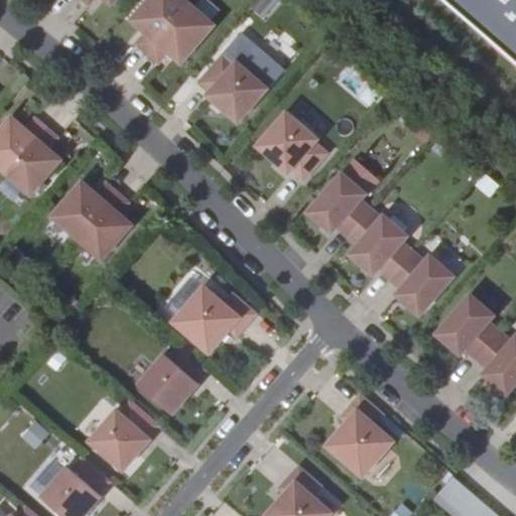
[(183,0),(150,0),(132,21),(145,33),(136,44),(158,65),(168,53),(181,65),(215,26),(183,0)]
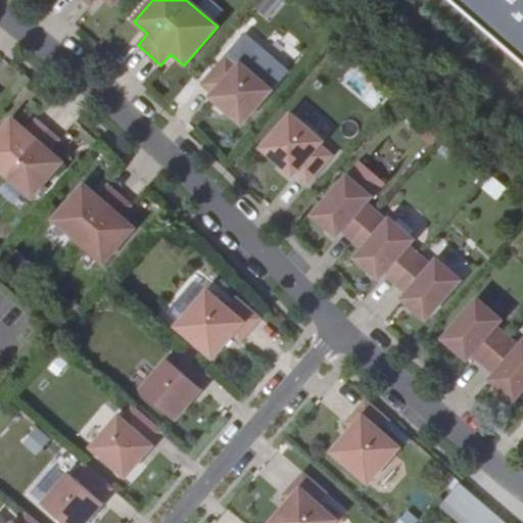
[(522,0),(452,0),(522,61),(522,0)]
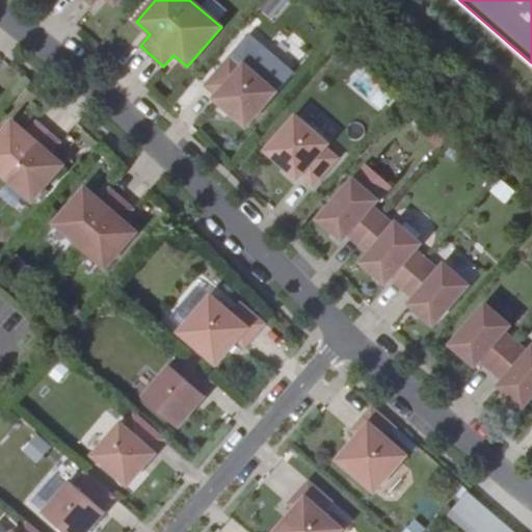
[(238,73),(241,69),(229,58),(225,62),(238,73)]
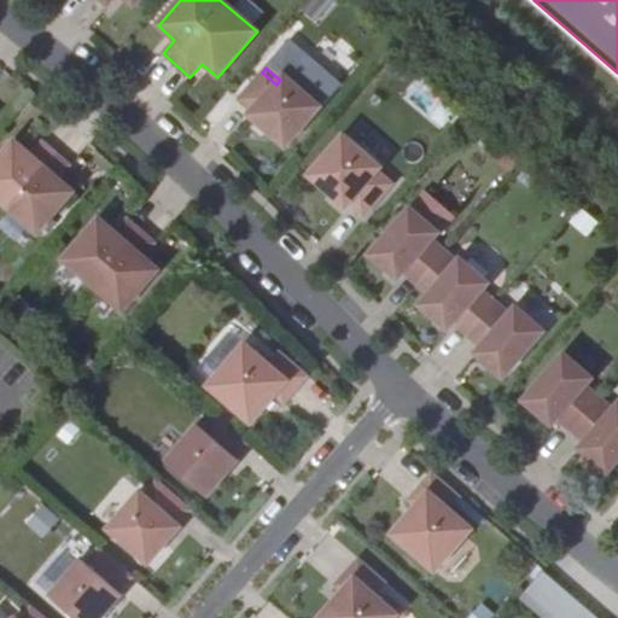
[(262,73),(237,101),(251,115),(249,117),(286,150),(320,109),(284,76),(277,85),(262,73)]
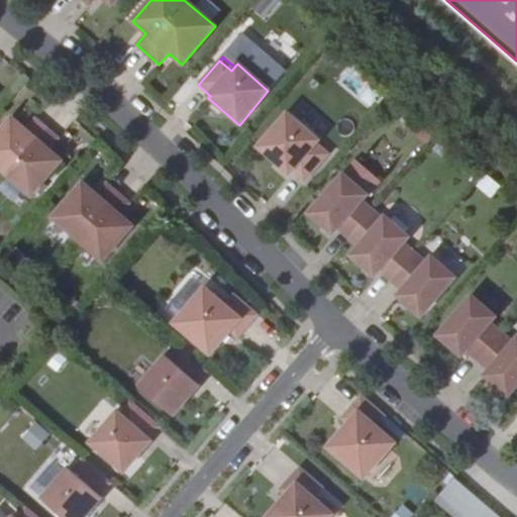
[(291,173),(303,183),(324,159),(312,148),(316,144),(318,141),(287,114),(257,147),(289,175),(291,173)]
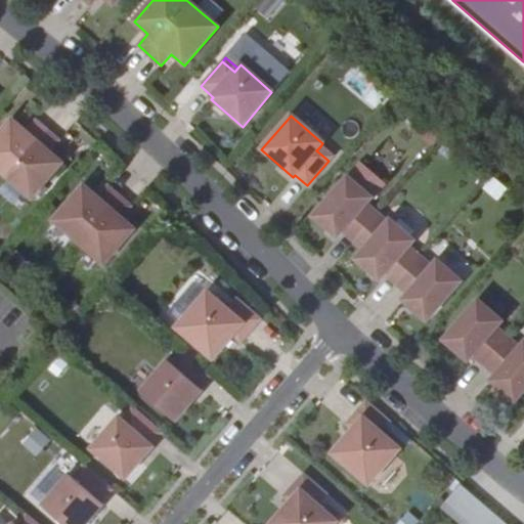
[(12,120),(0,134),(0,171),(32,199),(62,164),(49,151),(59,140),(36,120),(26,131),(12,120)]
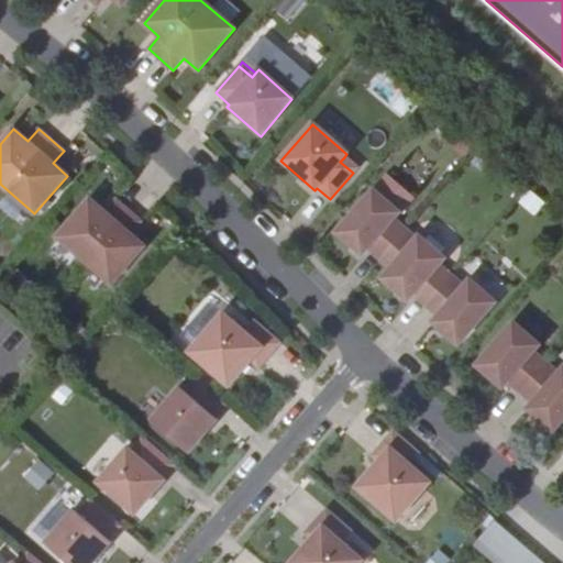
[(423,185),(446,146),(426,133),(403,173),(423,185)]
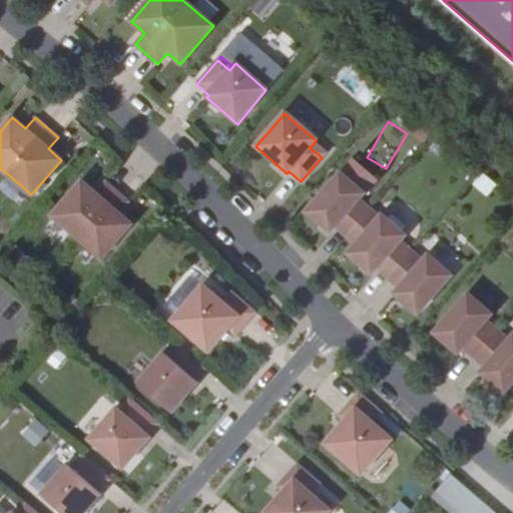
[(323,157),(326,153),(314,143),(310,147),(323,157)]
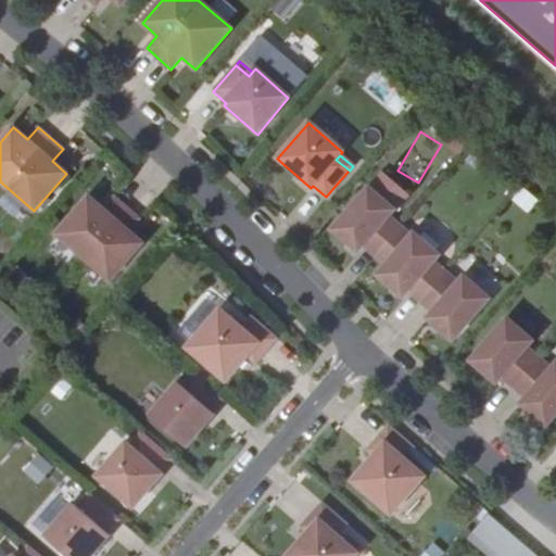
[(520,187),(509,201),(527,213),(536,200),(520,187)]
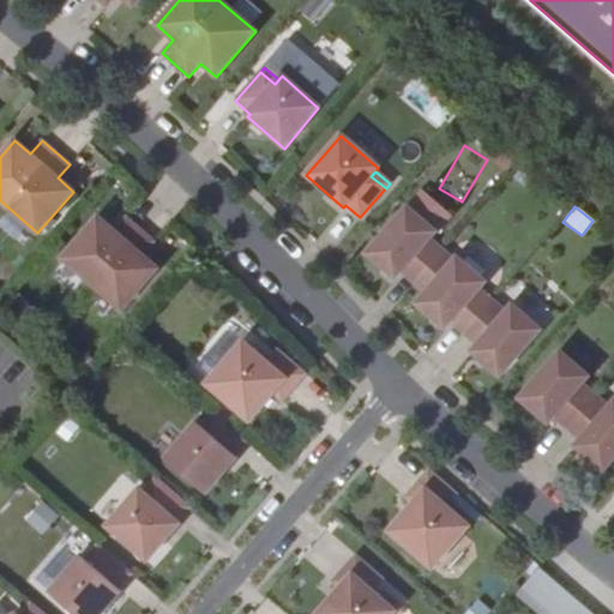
[(402,272),(416,283),(443,252),(429,240),(437,232),(408,208),(368,254),(396,278),(402,272)]
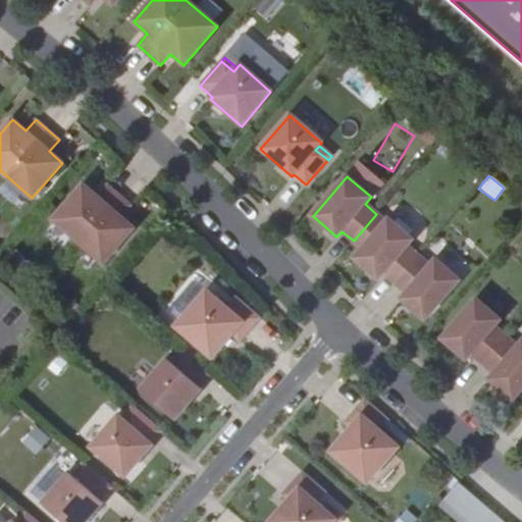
[(85,186),(54,220),(104,264),(135,228),(120,217),(131,206),(108,186),(98,197),(85,186)]
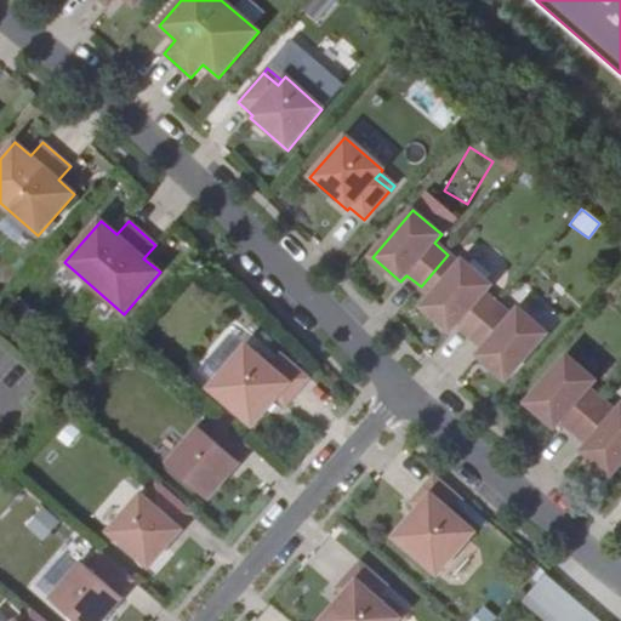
[(448,255),(421,286),(432,297),(422,308),(450,332),(456,326),(471,337),(499,306),(484,294),(491,285),(462,261),(460,265),(448,255)]
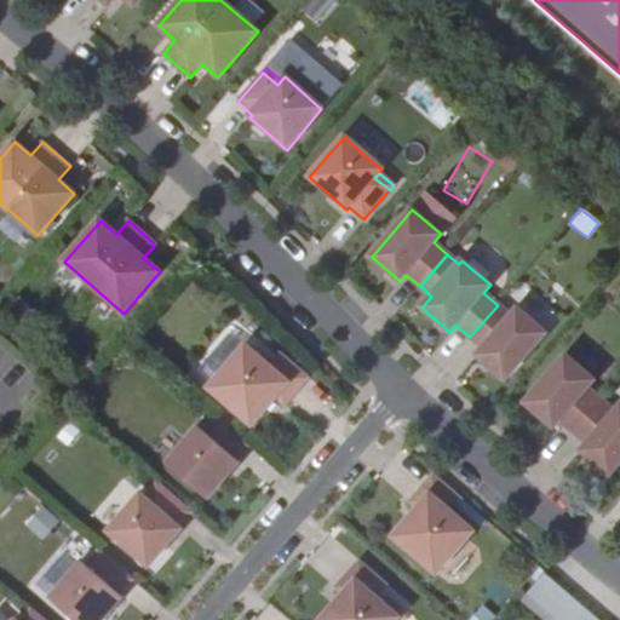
[(511,316),(498,305),(470,337),(483,349),(477,356),(505,380),(546,333),(518,309),(511,316)]
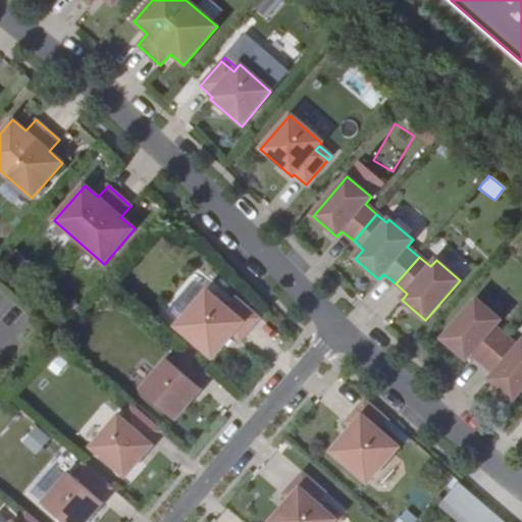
[(208,292),(176,327),(213,358),(232,335),(240,342),(260,318),(237,299),(227,308),(208,292)]
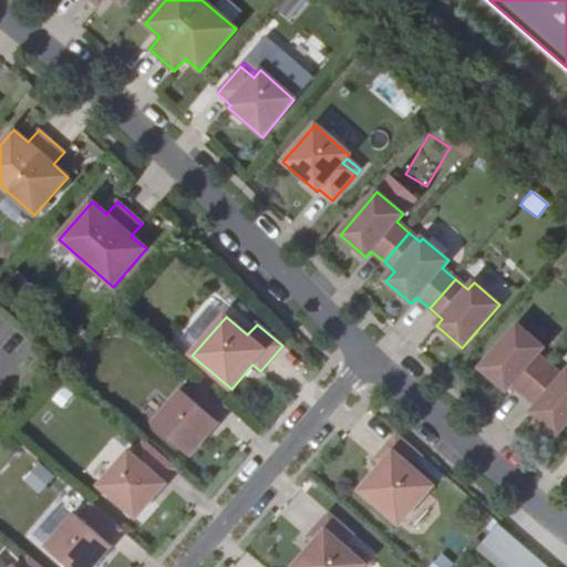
[(517,326),(481,369),(506,391),(512,384),(525,395),(550,367),(537,356),(544,348),(517,326)]
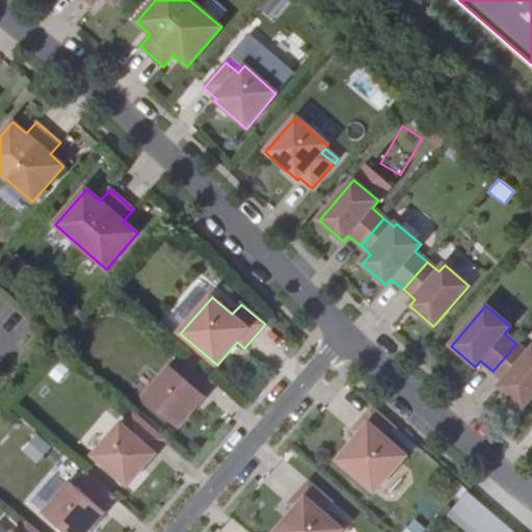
[(516,344),(493,371),(504,381),(499,388),(523,408),(531,397),(531,348),(528,354),(516,344)]
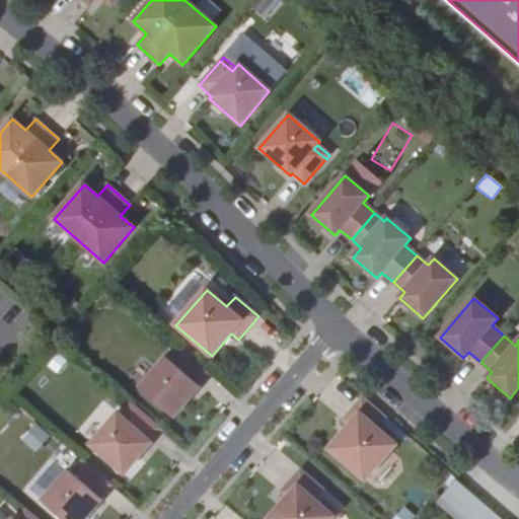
[(170,361),(174,364),(184,352),(180,349),(170,361)]
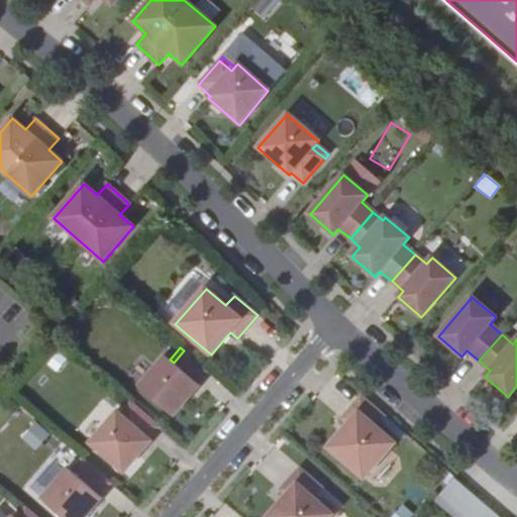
[(198,384),(208,372),(184,350),(174,363),(170,359),(167,356),(139,389),(173,418),(200,386),(198,384)]
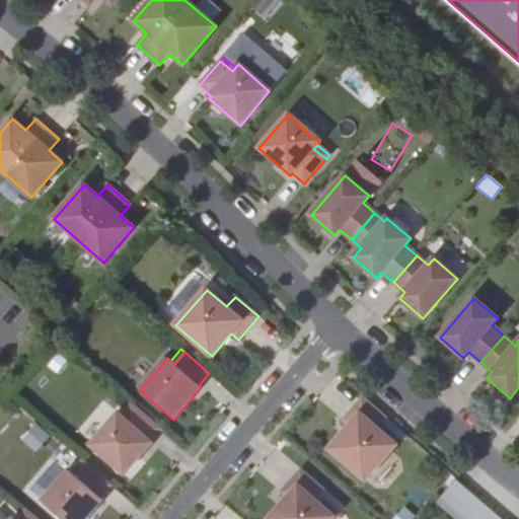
[(362,397),(343,421),(349,427),(329,449),(365,480),(396,445),(376,428),(385,417),(362,397)]
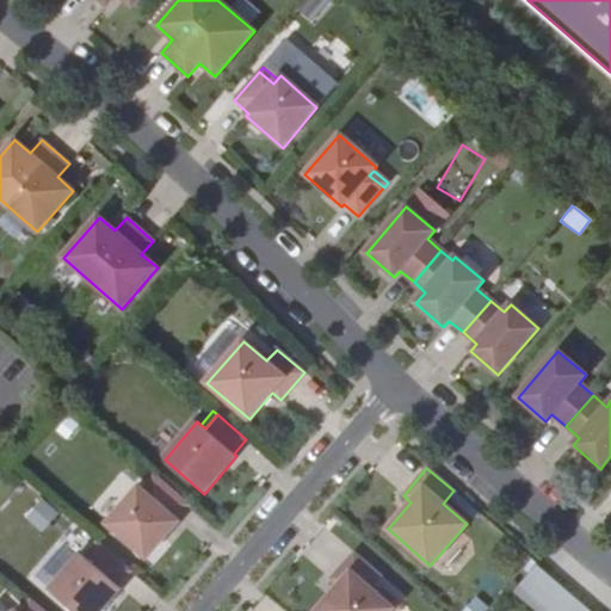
[(155,476),(143,492),(147,494),(160,481),(155,476)]
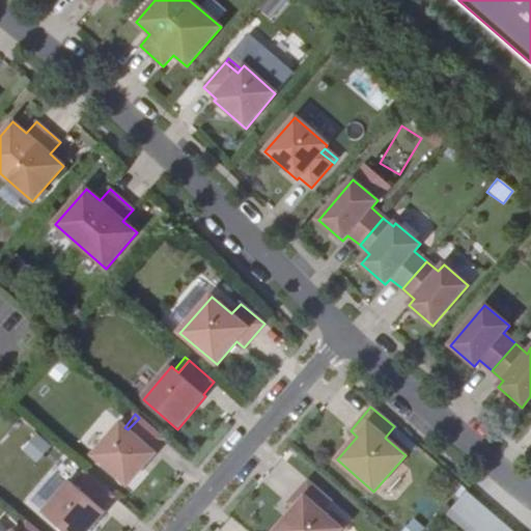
[(152,452),(164,439),(139,418),(128,429),(124,427),(121,424),(93,457),(128,487),(156,454),(152,452)]
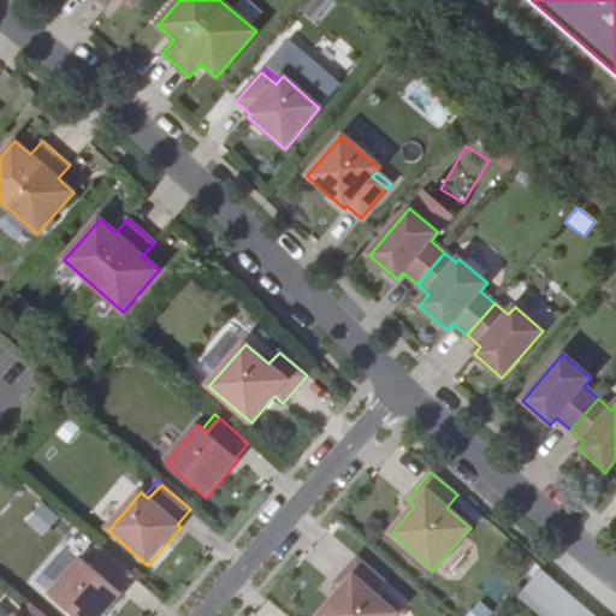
[(23,519),(37,538),(58,522),(43,503),(23,519)]
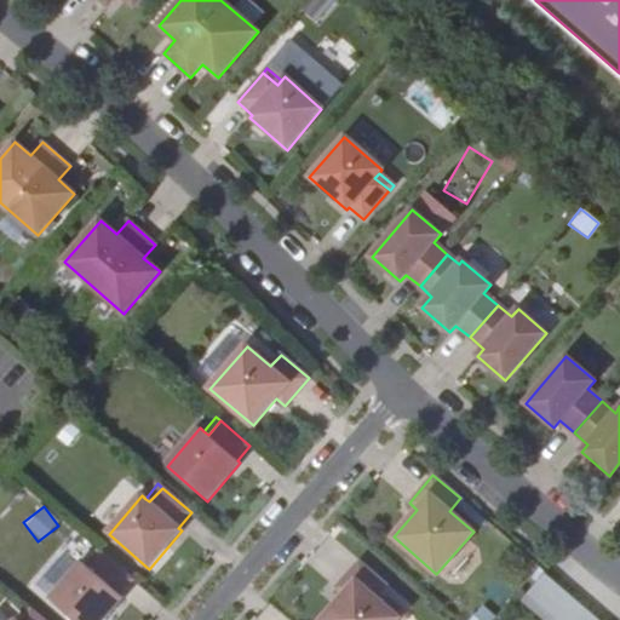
[(99,551),(86,566),(91,569),(104,555),(99,551)]
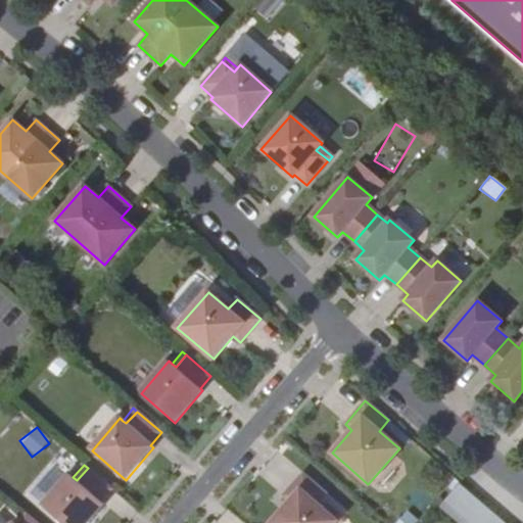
[(102,502),(112,489),(88,468),(77,480),(73,477),(70,475),(43,507),(61,522),(88,522),(104,504),(102,502)]
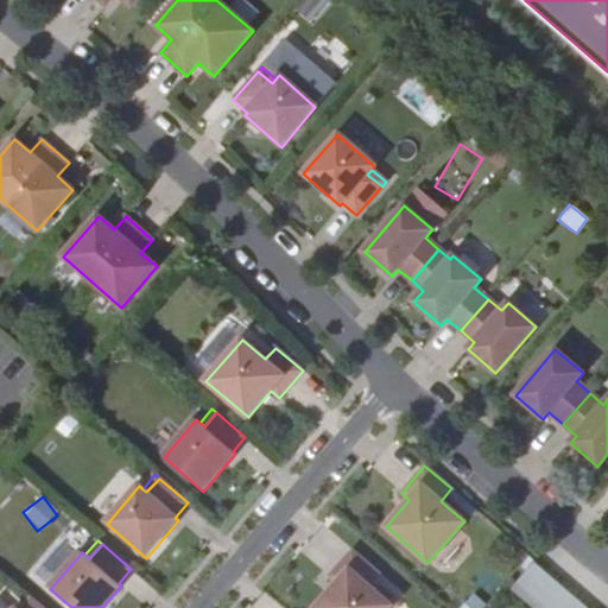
[(352,550),(328,577),(336,584),(315,607),(387,607),(391,605),(368,586),(379,572),(352,550)]
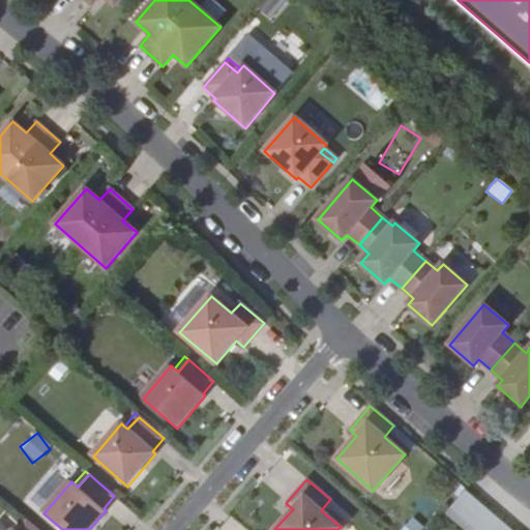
[(445,512),(464,529),(509,529),(467,490),(445,512)]
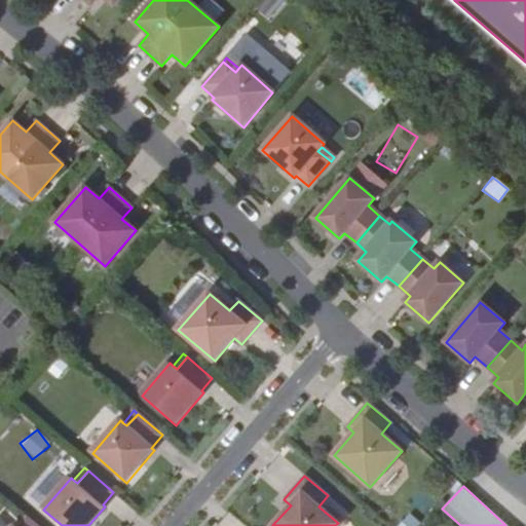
[(420,525),(421,525),(409,514),(398,525),(420,525)]
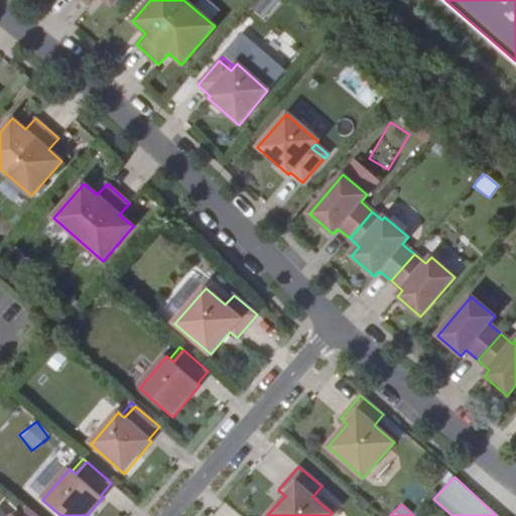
[(25,507),(17,515),(24,515),(29,510),(25,507)]
